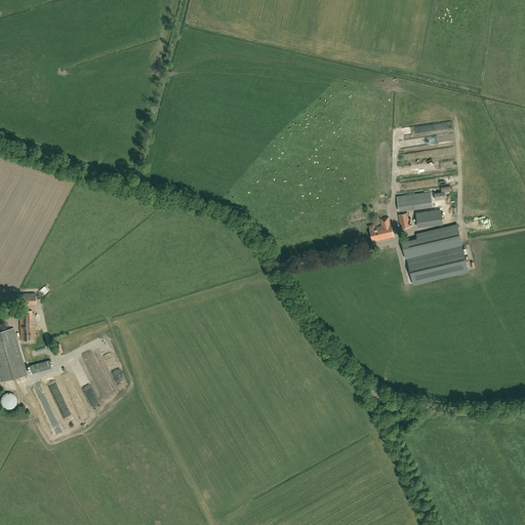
[(425,156),(455,154),(454,148),(425,150),(425,156)]
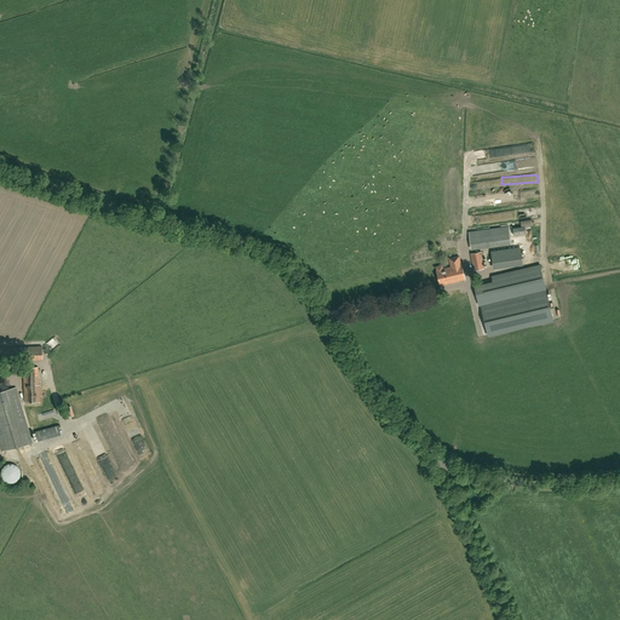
[(471,248),(511,242),(509,227),(469,231),(471,248)]
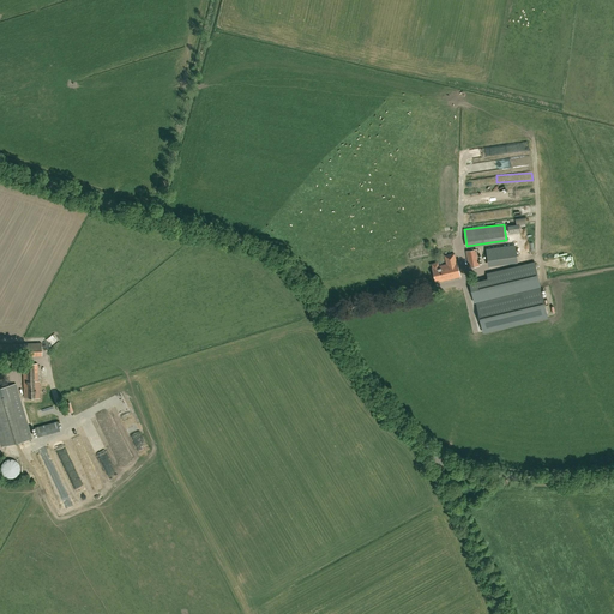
[(516,246),(487,250),(489,266),(518,263),(516,246)]
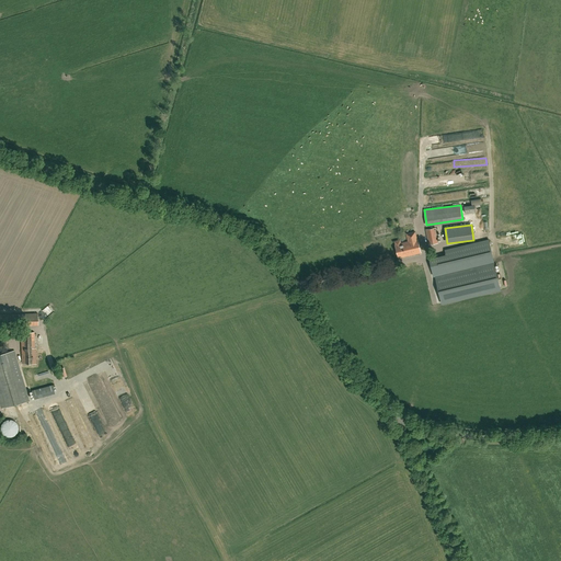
[(438,242),(437,239),(435,228),(426,229),(428,244),(438,242)]
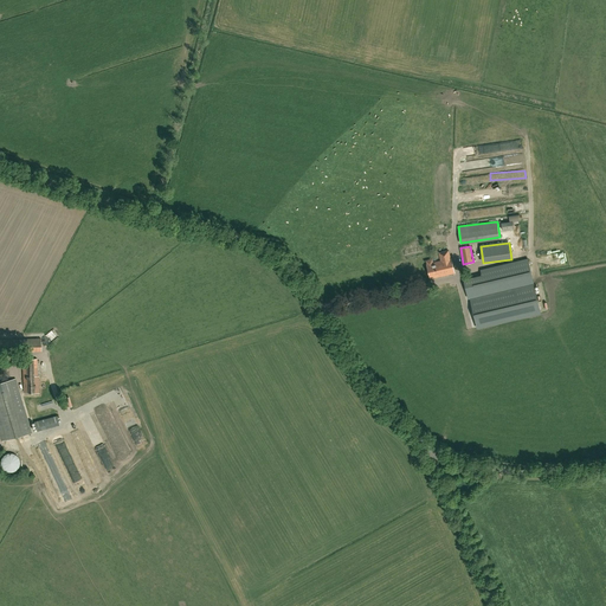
[(451,258),(451,259),(449,251),(439,253),(442,260),(432,263),(431,259),(426,260),(427,264),(426,264),(430,279),(455,274),(451,258)]
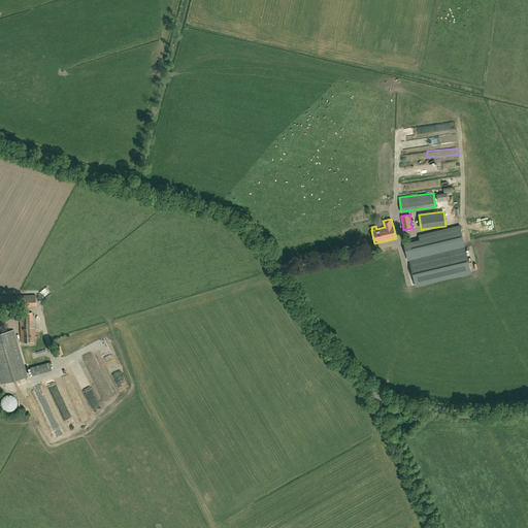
[(421,246),(405,251),(408,260),(409,259),(416,286),(471,272),(464,243),(460,226),(419,235),(420,240),(421,246)]
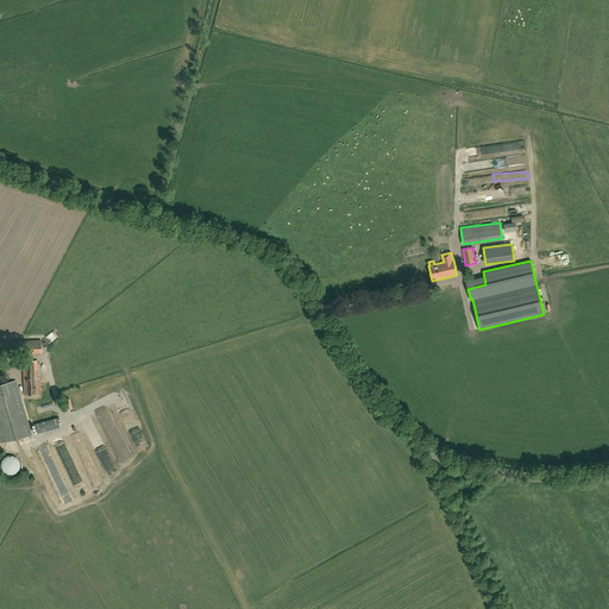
[(0,341),(0,353),(18,353),(18,352),(42,351),(41,340),(0,341)]
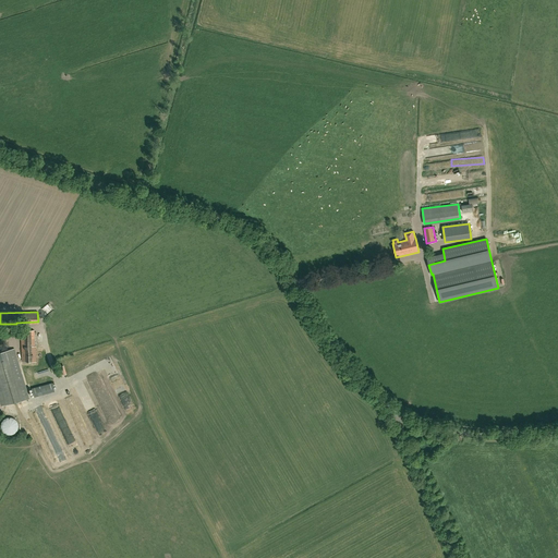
[(34,330),(21,330),(22,361),(36,362),(36,347),(35,347),(34,330)]
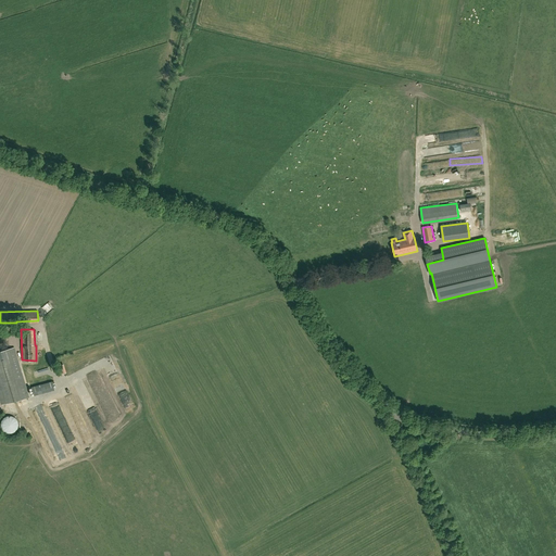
[(14,348),(0,351),(0,400),(1,405),(29,397),(14,348)]
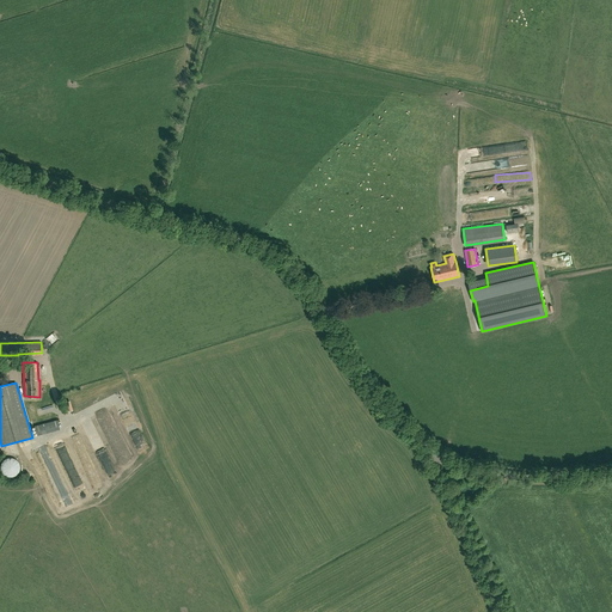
[(59,421),(37,427),(40,435),(61,429),(59,421)]
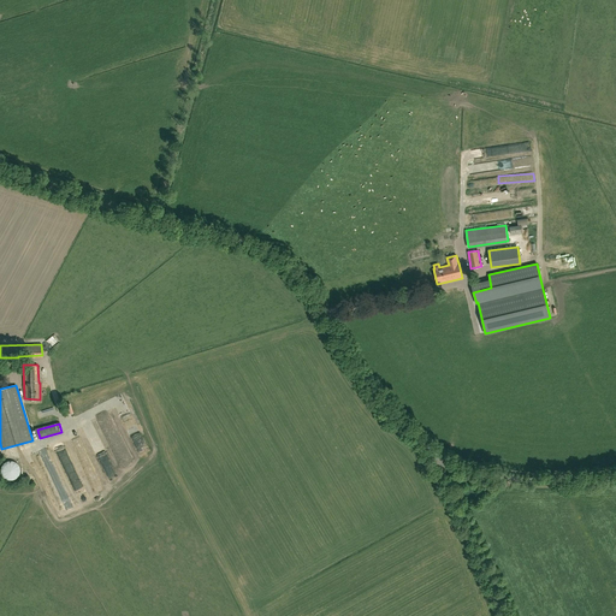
[(1,468),(1,471),(1,473),(3,477),(5,478),(7,480),(11,480),(13,480),(16,478),(18,477),(19,473),(21,471),(19,468),(18,465),(16,463),(13,461),(11,461),(7,461),(5,463),(3,465),(1,468)]
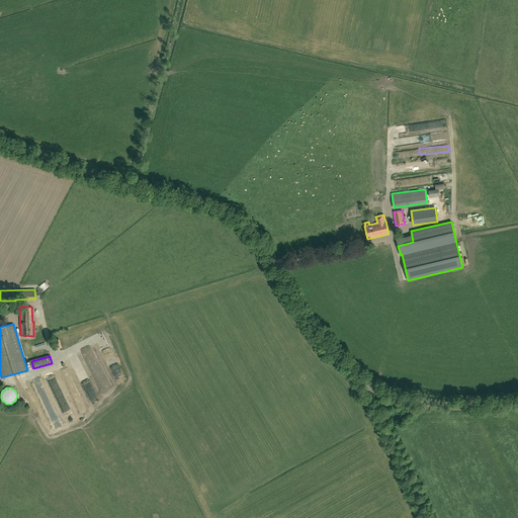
[(98,395),(89,399),(92,404),(100,400),(98,395)]
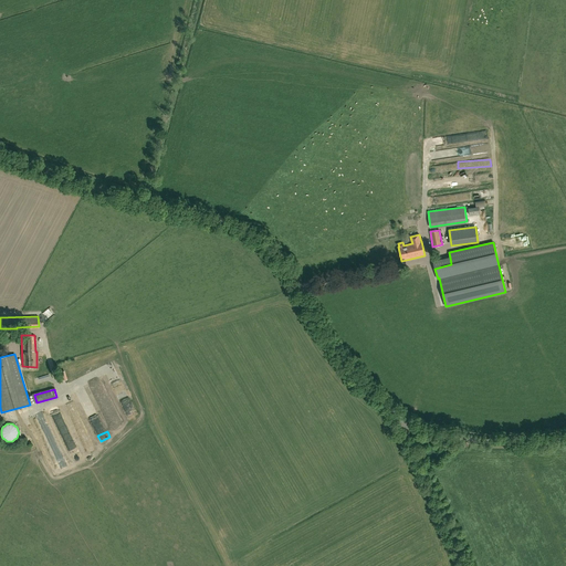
[(53,447),(61,471),(69,469),(60,444),(53,447)]
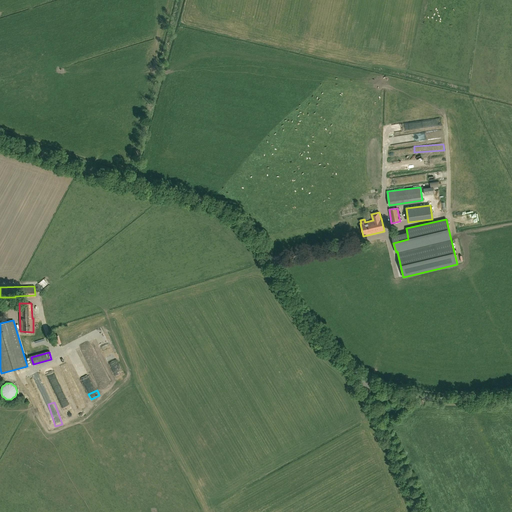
[(84,420),(91,419),(87,405),(81,406),(84,420)]
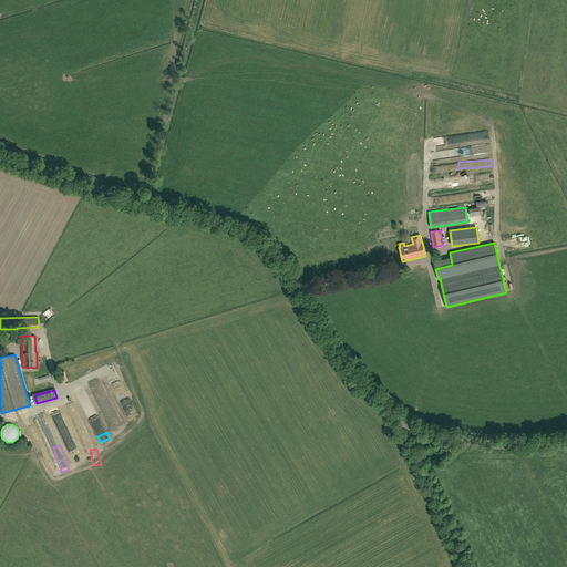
[(83,481),(92,477),(82,455),(74,459),(83,481)]
